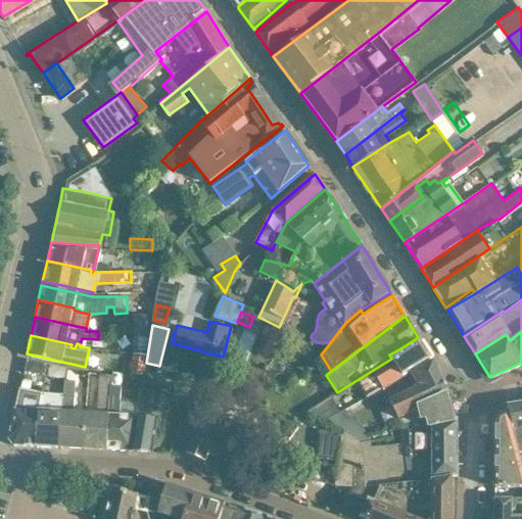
[(351,405),(381,386),(415,367),(430,357),(420,340),(402,351),(391,359),(337,392),(307,411),(317,416),(347,397),(351,405)]
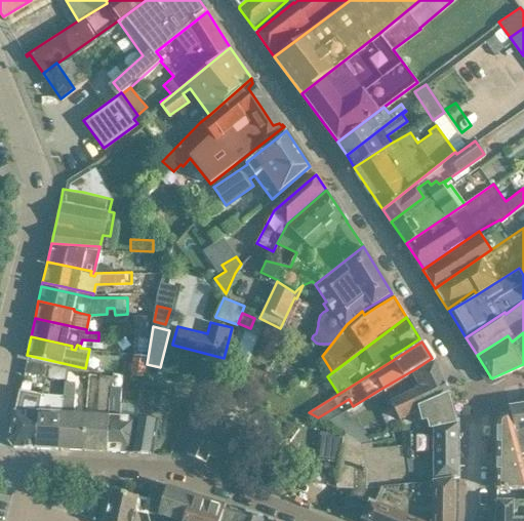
[(144,377),(145,370),(144,370),(145,361),(146,354),(135,353),(131,373),(143,375),(142,376),(144,377)]
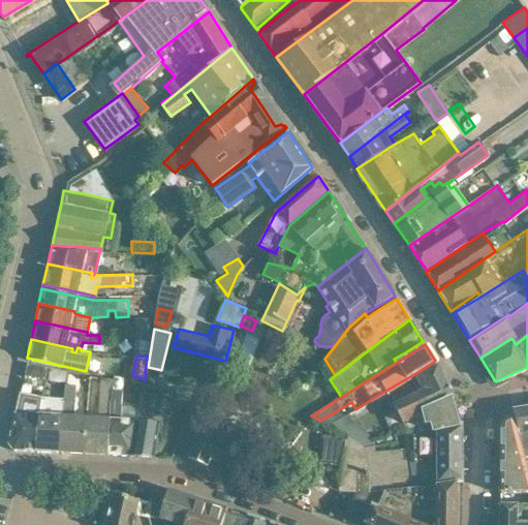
[(47,366),(26,362),(23,374),(44,378),(47,366)]
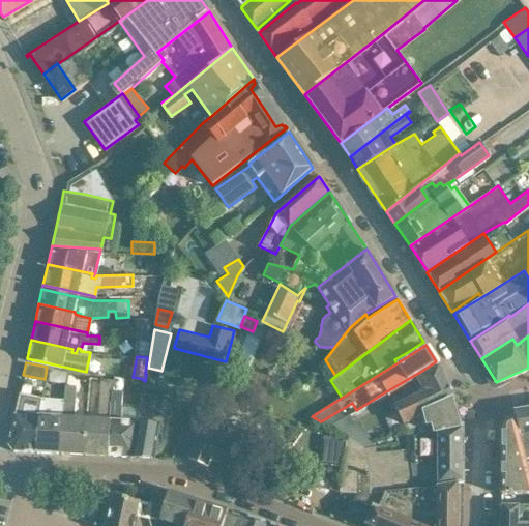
[(403,422),(456,399),(446,380),(438,366),(422,374),(420,372),(386,391),(393,404),(402,422),(403,422)]
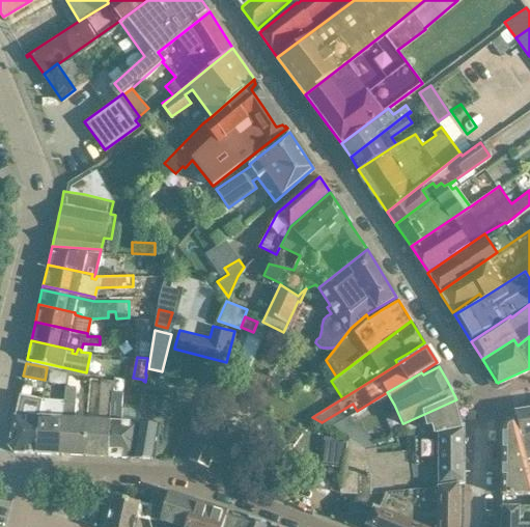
[(46,381),(63,385),(66,373),(48,369),(46,381)]
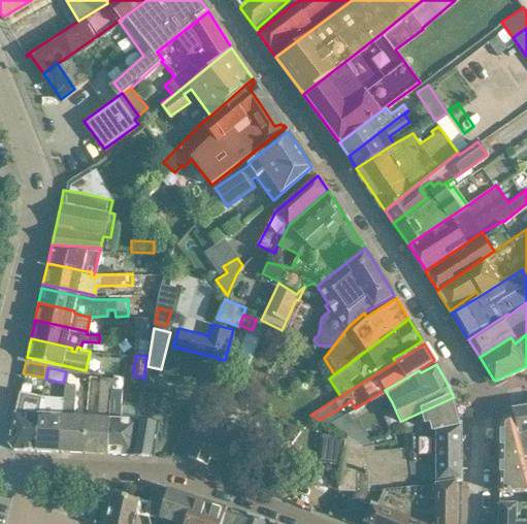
[(130,453),(136,418),(120,417),(123,374),(112,373),(112,377),(109,400),(103,452),(130,453)]
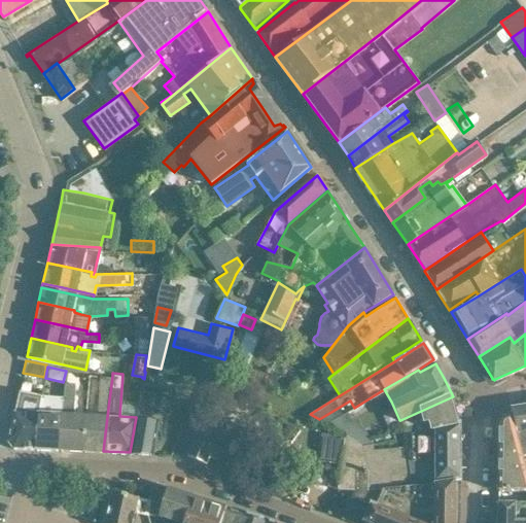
[(109,399),(112,376),(99,375),(97,415),(83,414),(80,450),(103,451),(109,399)]
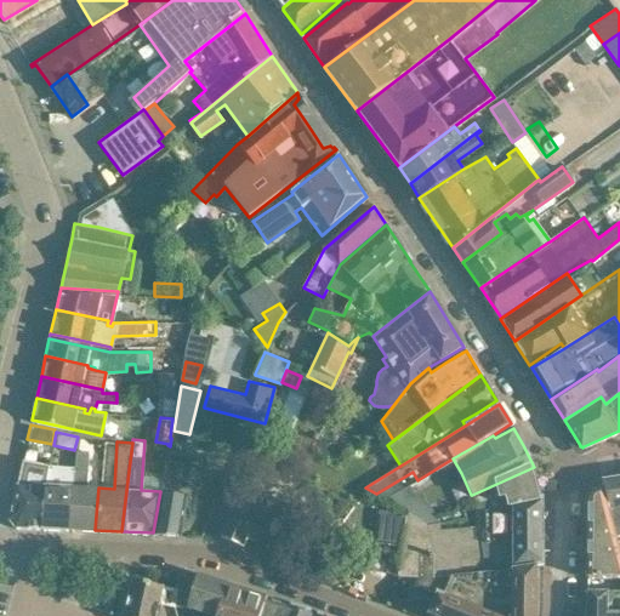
[(95,530),(98,488),(85,486),(87,451),(74,450),(73,467),(67,529),(95,530)]
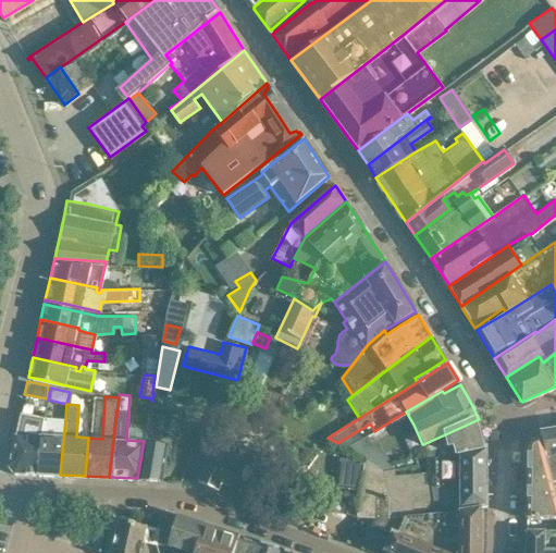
[(36,474),(39,438),(26,434),(31,417),(20,414),(9,466),(13,472),(36,474)]
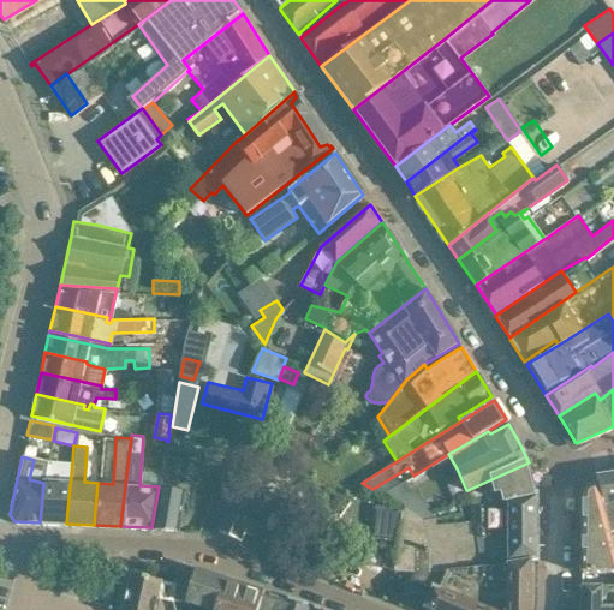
[(159,486),(151,527),(179,528),(183,504),(185,491),(176,489),(180,459),(178,459),(164,456),(160,486),(159,486)]
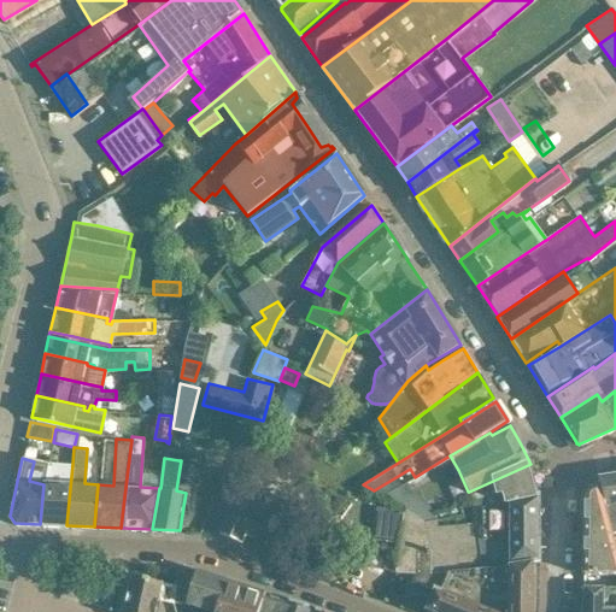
[(66,525),(72,464),(48,462),(44,484),(40,524),(66,525)]
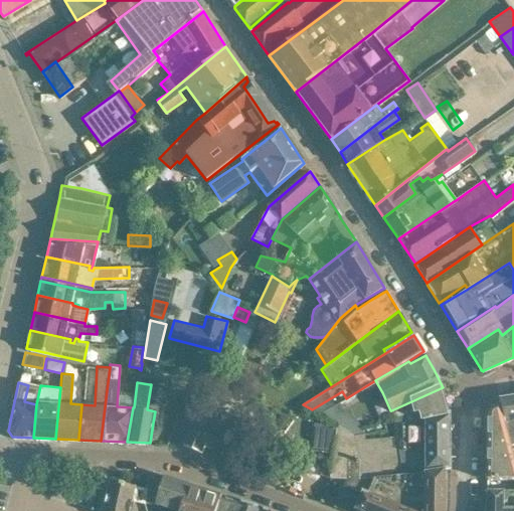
[(390,411),(386,412),(388,417),(392,416),(392,417),(395,417),(397,422),(416,419),(429,418),(429,414),(449,411),(443,387),(391,410),(390,410),(390,411)]
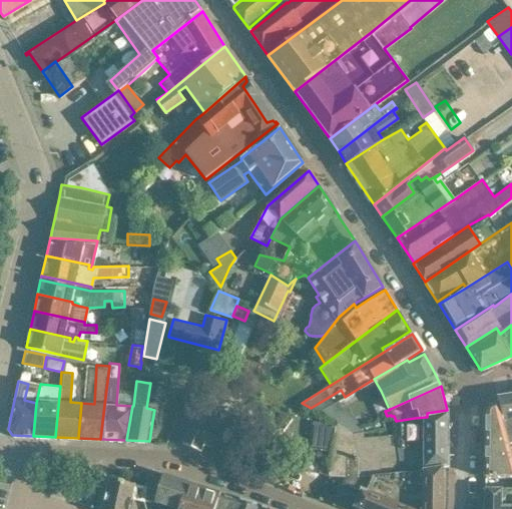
[(511,394),(497,397),(498,403),(508,444),(511,458),(511,394)]
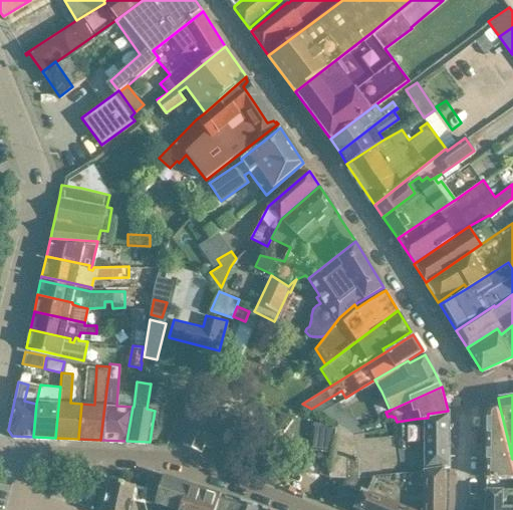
[(191,425),(183,443),(201,451),(204,443),(219,449),(227,431),(230,423),(234,414),(202,400),(198,409),(191,425)]
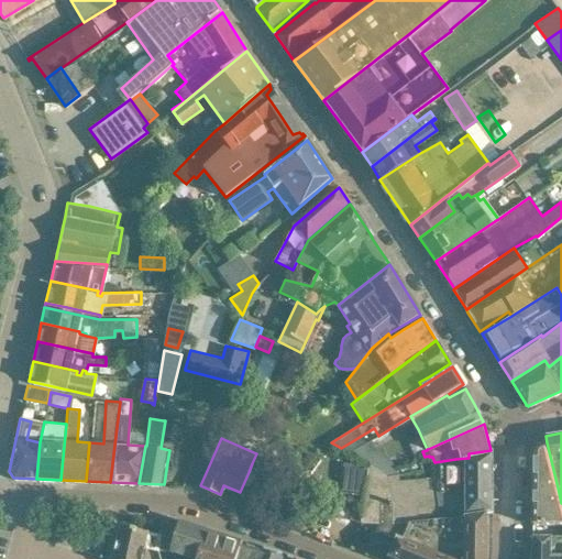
[(561,503),(558,488),(547,442),(538,446),(533,451),(532,523),(561,523),(561,503)]
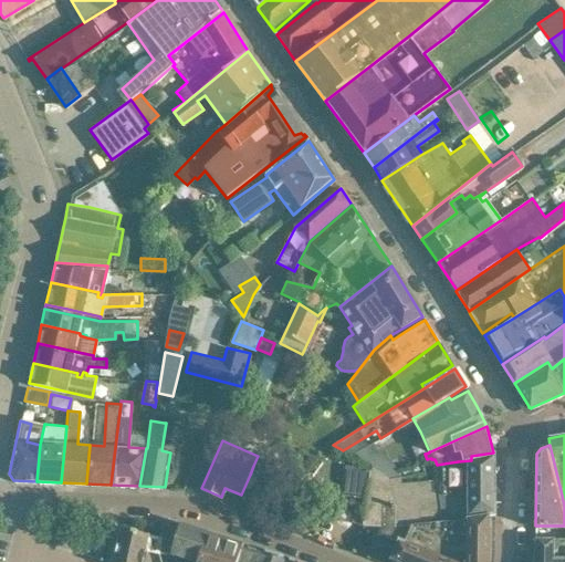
[(494,489),(494,486),(494,454),(493,453),(471,456),(471,460),(458,461),(431,466),(433,479),(401,482),(400,476),(389,478),(369,466),(362,523),(375,526),(377,503),(389,505),(390,526),(443,521),(443,527),(453,527),(453,519),(490,516),(494,514),(494,489)]
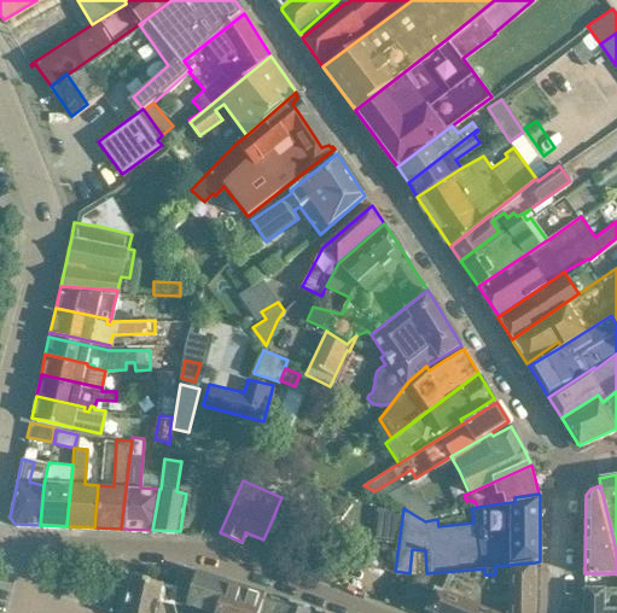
[(306,571),(314,546),(290,535),(279,559),(306,571)]
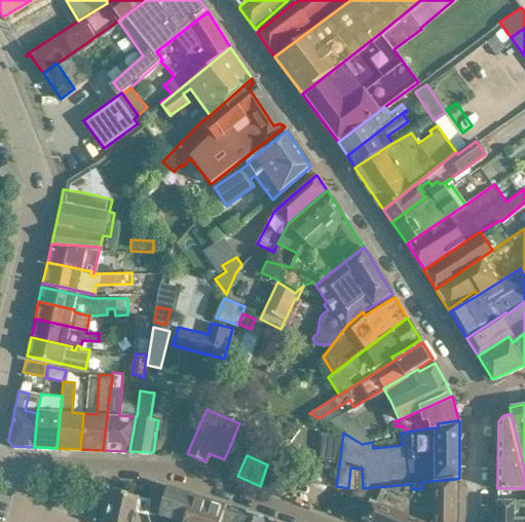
[(267,464),(260,486),(280,495),(291,473),(270,463),(269,465),(267,464)]
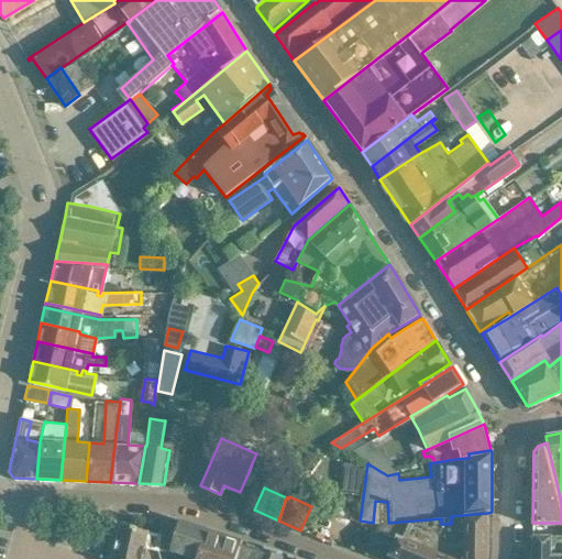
[(388,523),(387,502),(375,501),(373,523),(378,523),(378,532),(396,537),(387,558),(389,558),(486,558),(487,513),(451,516),(451,524),(441,524),(441,518),(388,523)]
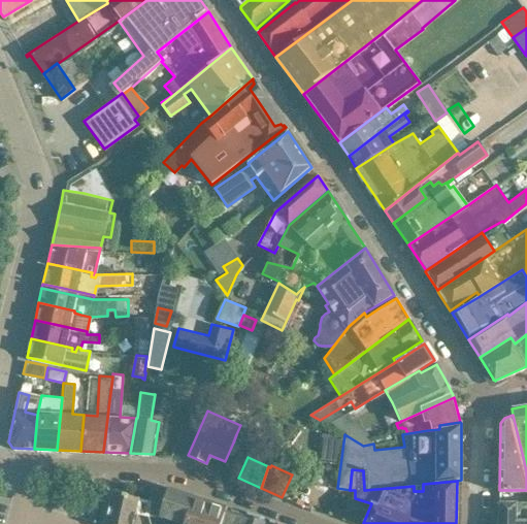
[(159,517),(167,487),(150,484),(147,500),(146,512),(147,515),(149,515),(149,514),(159,517)]
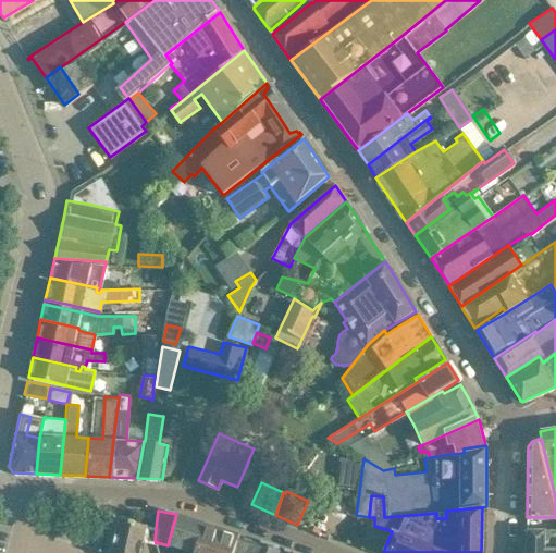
[(193,552),(204,523),(176,514),(168,545),(176,548),(174,552),(193,552)]
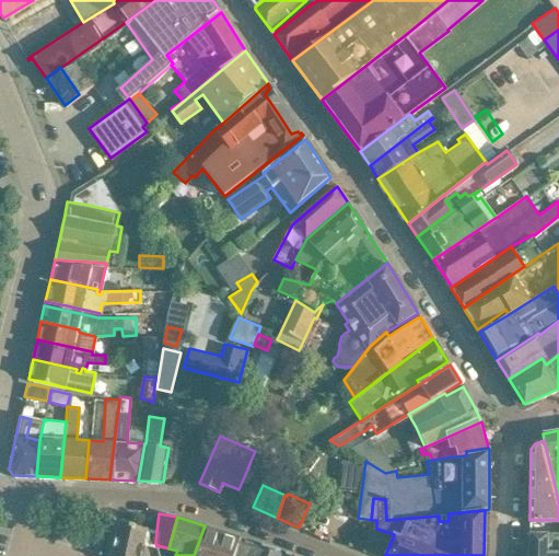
[(155,543),(156,531),(120,522),(112,555),(139,555),(142,542),(156,546),(155,543)]
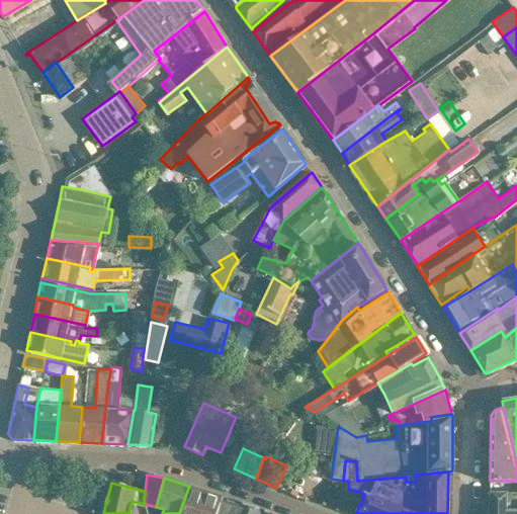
[(217,513),(223,498),(189,486),(179,513),(217,513)]
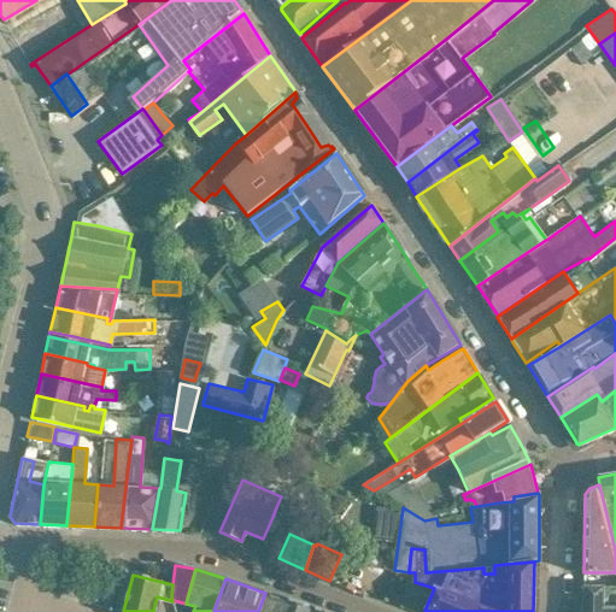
[(615,611),(615,586),(584,586),(582,604),(581,611),(615,611)]
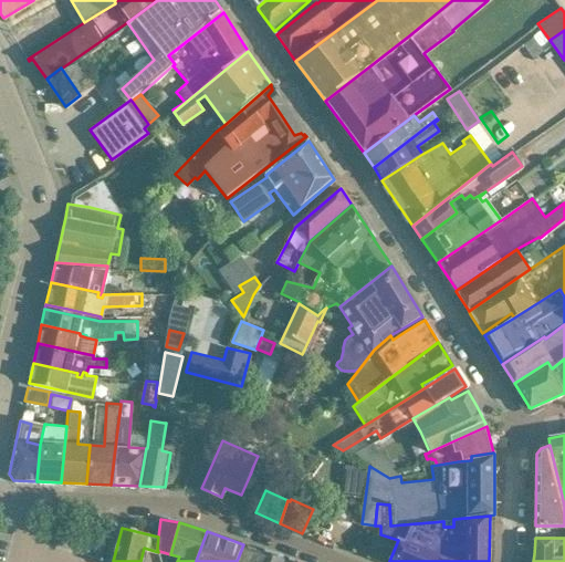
[(284,561),(286,558),(243,544),(237,561),(284,561)]
